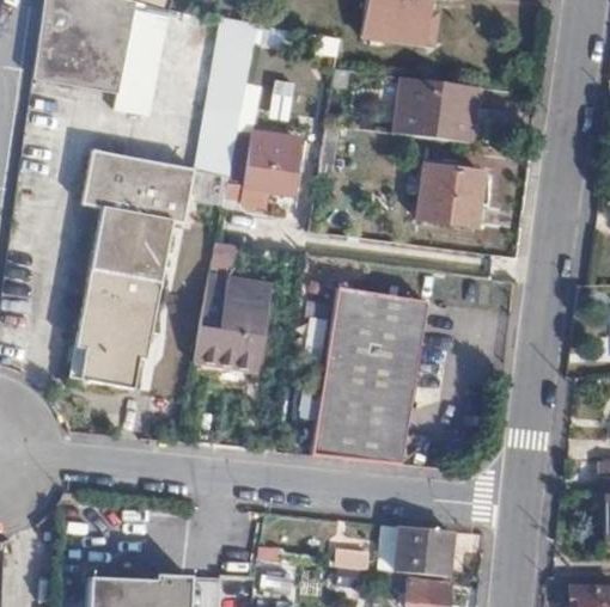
[(132,0),(44,0),(35,79),(121,94),(138,1),(132,0)]
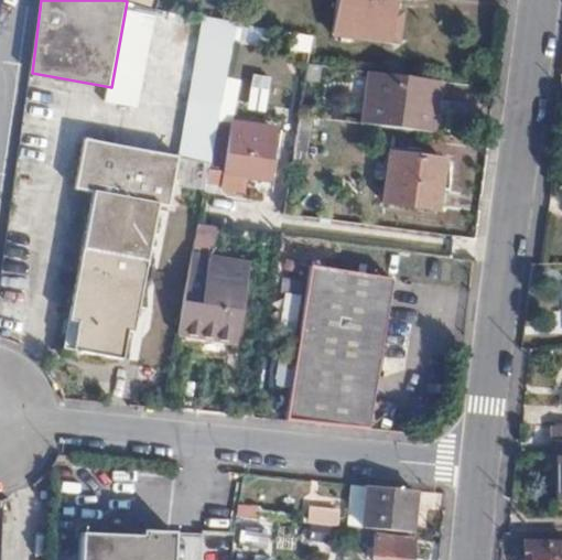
[(337,0),(333,31),(360,34),(360,28),(390,31),(395,0),(337,0)]
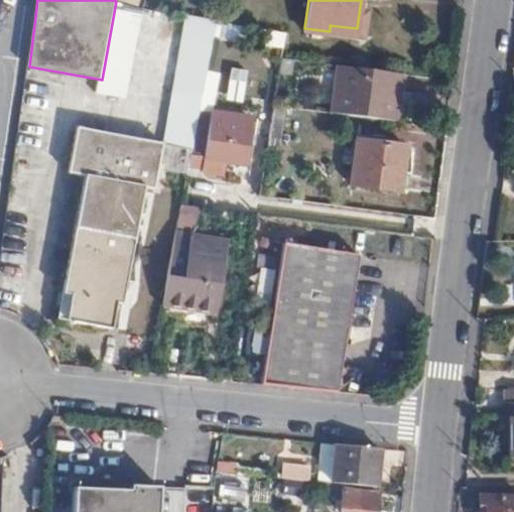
[(401,72),(333,65),(327,111),(394,118),(401,72)]
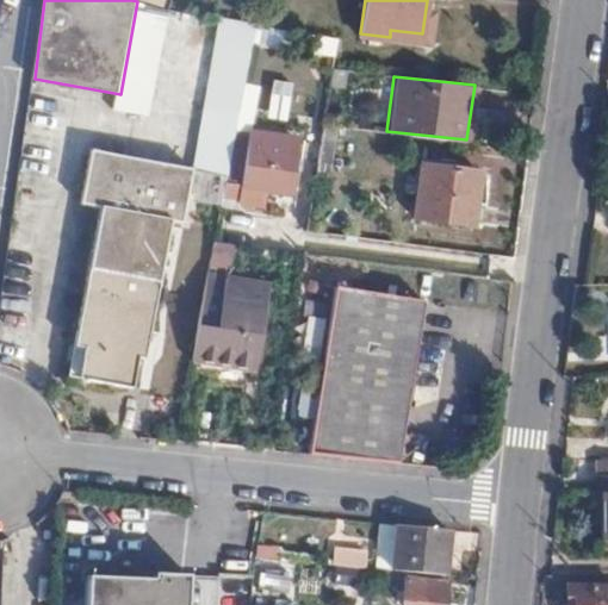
[(327,125),(324,137),(336,138),(337,126),(327,125)]
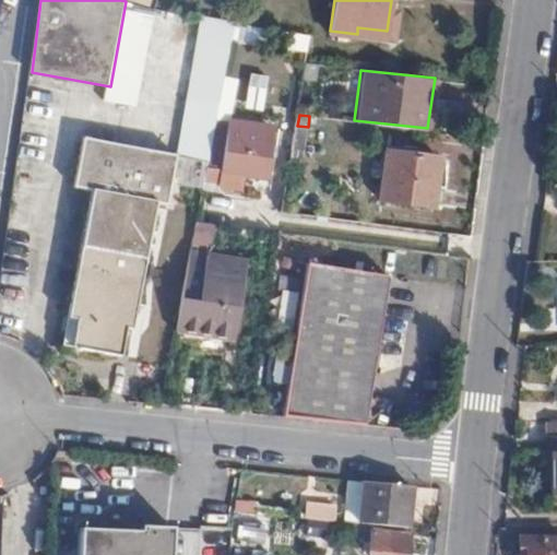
[(267,173),(274,126),(232,121),(224,167),(267,173)]
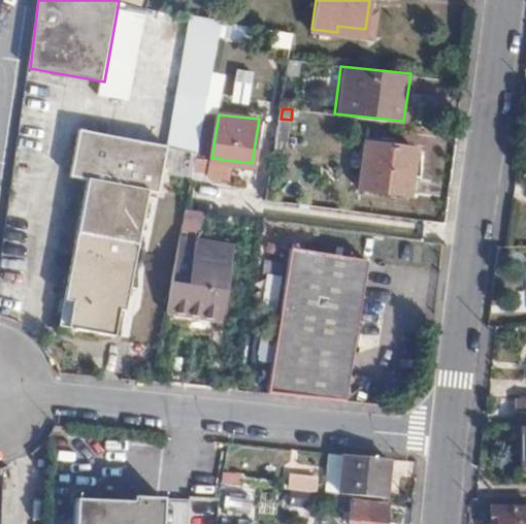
[(163,173),(166,155),(81,138),(74,186),(92,189),(63,336),(113,346),(119,317),(124,317),(146,200),(159,202),(163,173)]
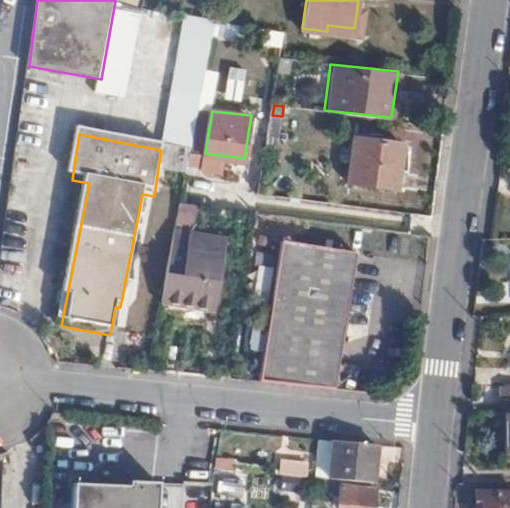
[(395,187),(402,142),(355,135),(348,180),(395,187)]
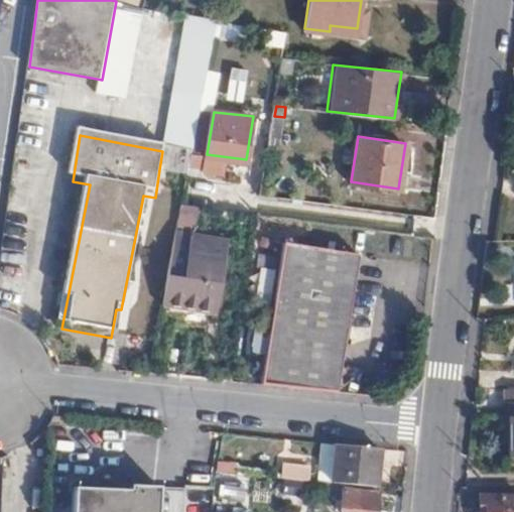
[(188,174),(191,156),(162,151),(159,169),(188,174)]
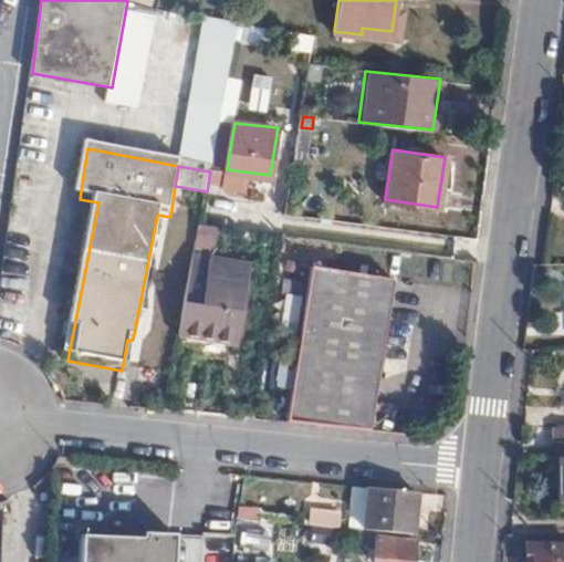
[(238,260),(211,256),(209,267),(206,266),(201,283),(192,282),(189,300),(244,309),(250,283),(235,280),(238,260)]
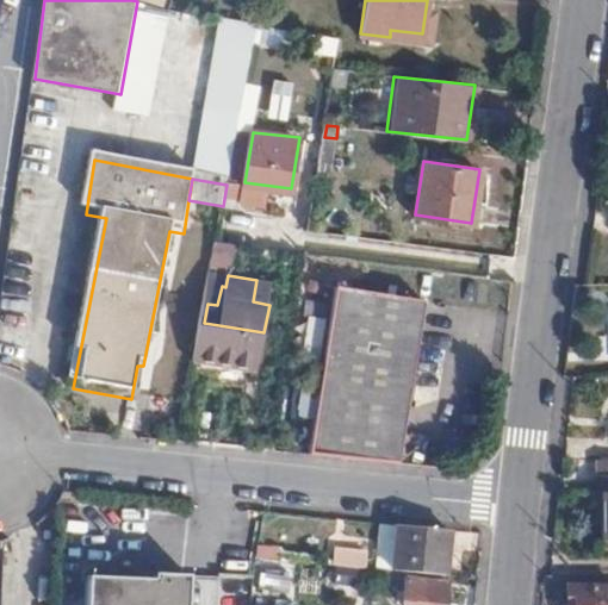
[(336,284),(310,450),(401,461),(427,297),(336,284)]
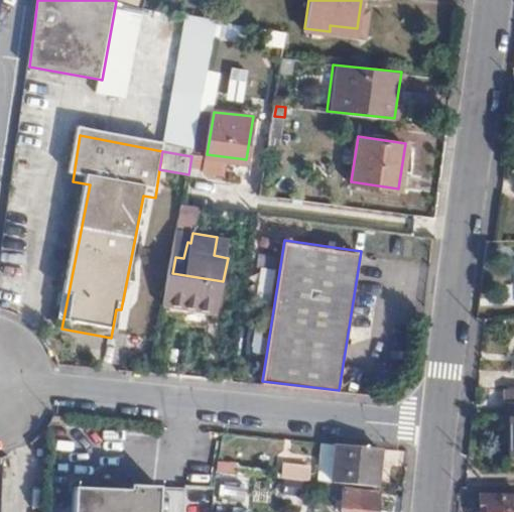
[(271,296),(272,273),(259,272),(258,295),(271,296)]
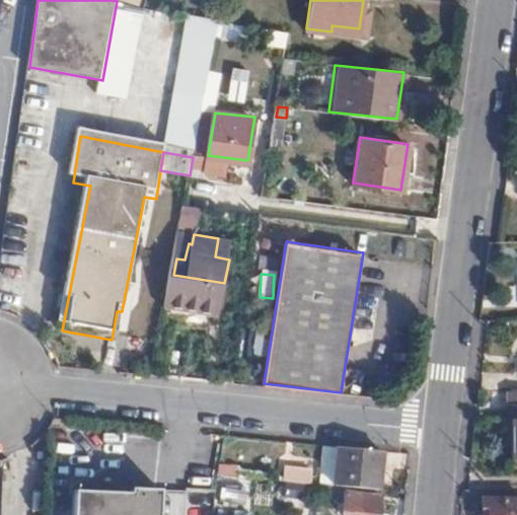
[(501,468),(516,468),(516,400),(498,401),(497,418),(502,419),(501,454),(501,468)]
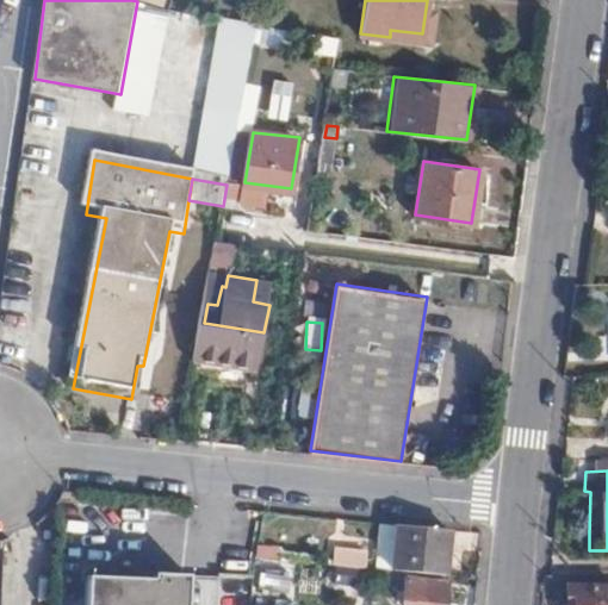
[(407,566),(442,569),(447,525),(379,518),(374,563),(407,566)]
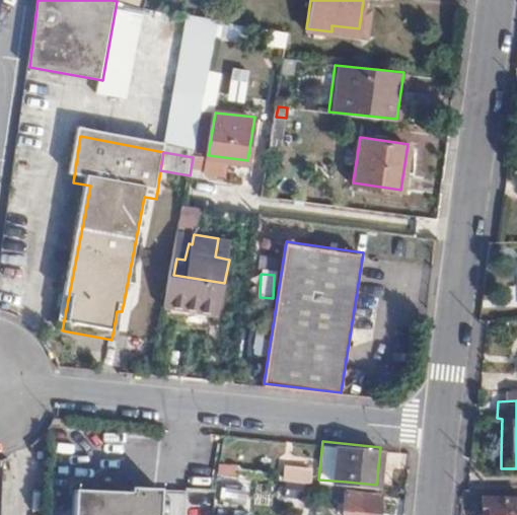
[(310,465),(285,463),(284,474),(309,477),(310,465)]
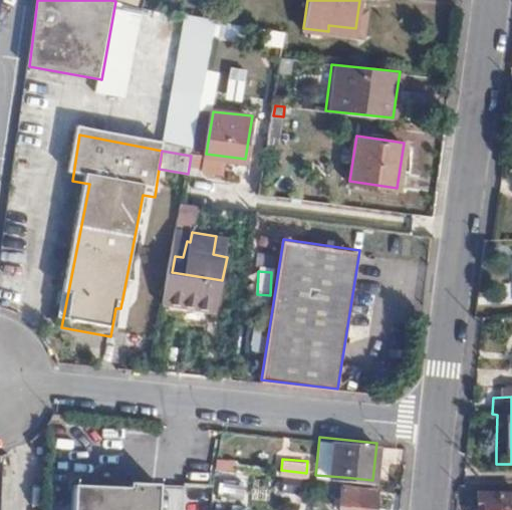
[(341,482),(342,477),(315,475),(312,474),(311,485),(340,488),(338,507),(355,508),(354,509),(372,509),(375,485),(341,482)]
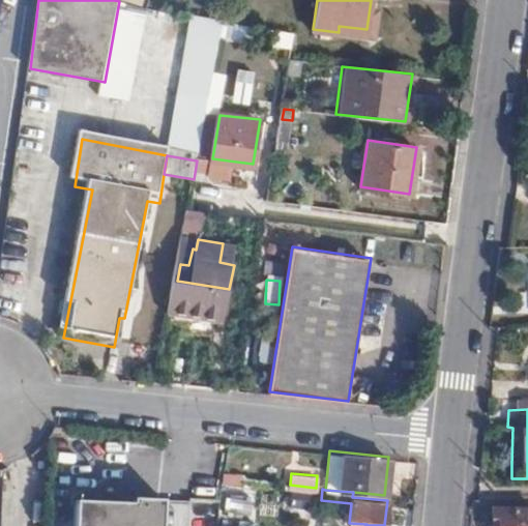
[(164,525),(165,501),(132,500),(132,506),(77,505),(76,525),(164,525)]
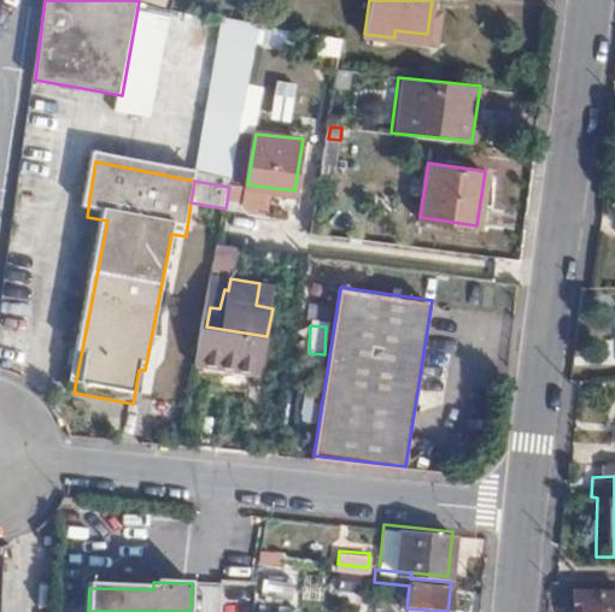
[(579,611),(614,611),(614,589),(572,589),(572,611),(580,611),(579,611)]
